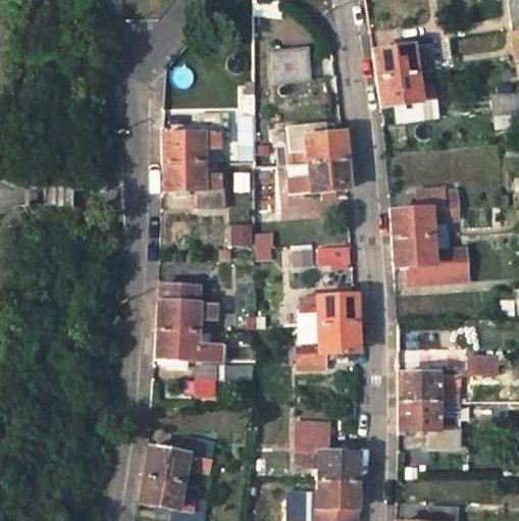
[(275,18),(278,1),(272,0),(252,0),(250,14),(275,18)]
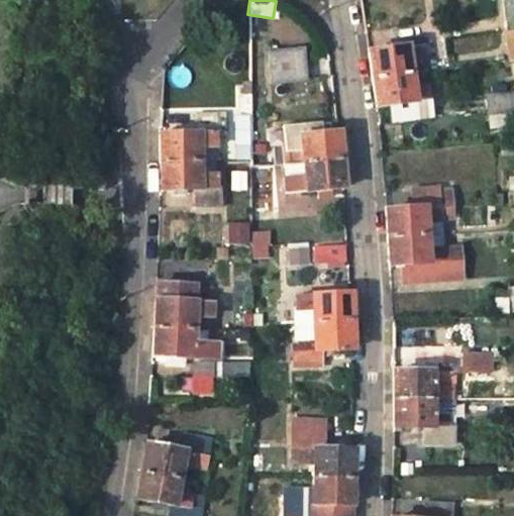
[(274,85),(307,79),(300,40),(266,46),(274,85)]
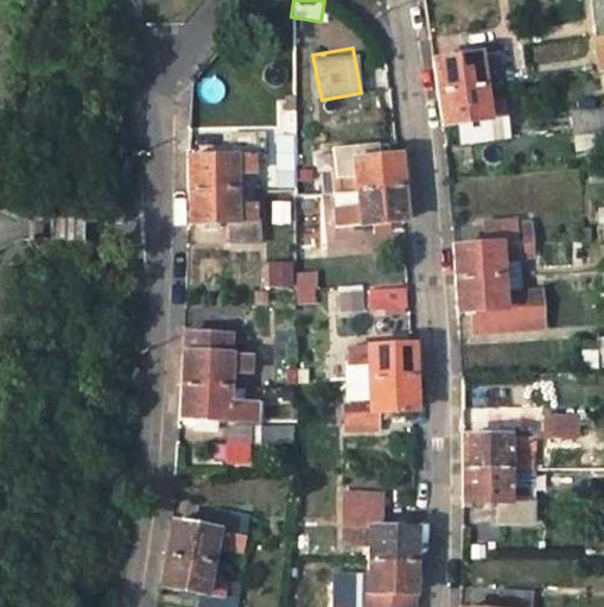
[(438,92),(483,86),(481,69),(501,67),(498,51),(433,59),(436,73),(438,92)]
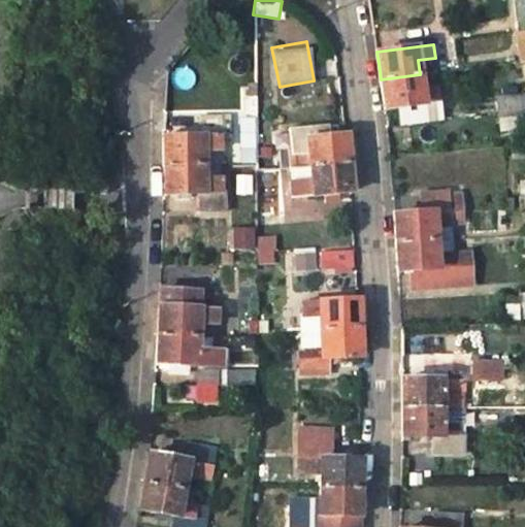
[(422,89),(420,74),(381,79),(383,94),(385,108),(441,99),(439,87),(422,89)]
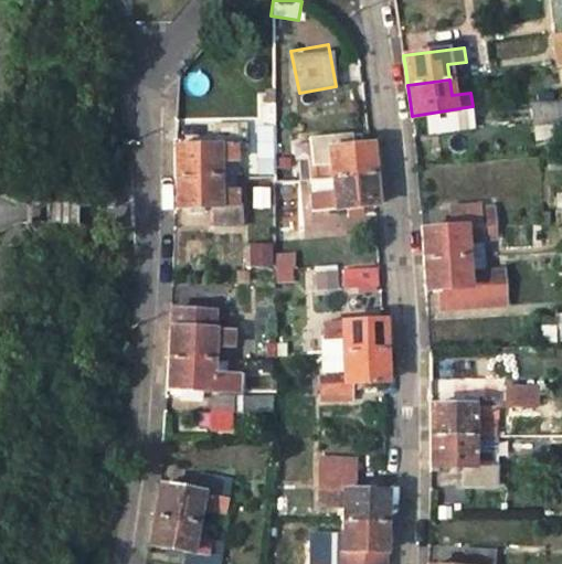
[(533,99),(537,120),(561,116),(561,95),(533,99)]
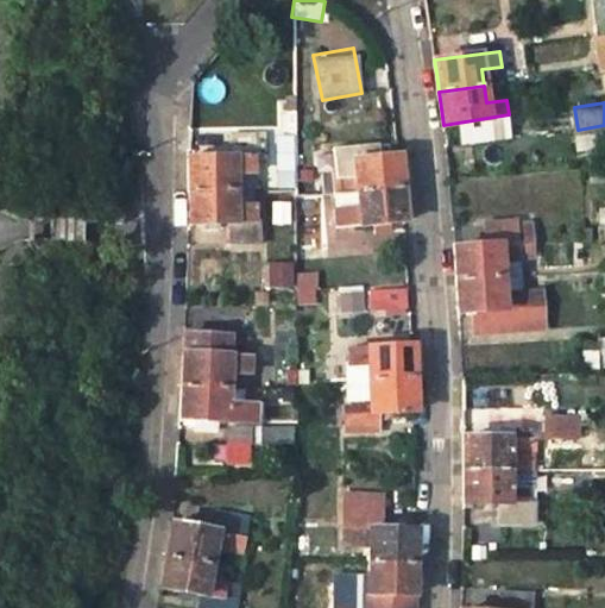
[(189,189),(235,187),(235,173),(253,170),(254,155),(264,154),(263,132),(231,133),(232,156),(189,156),(189,175),(189,189)]
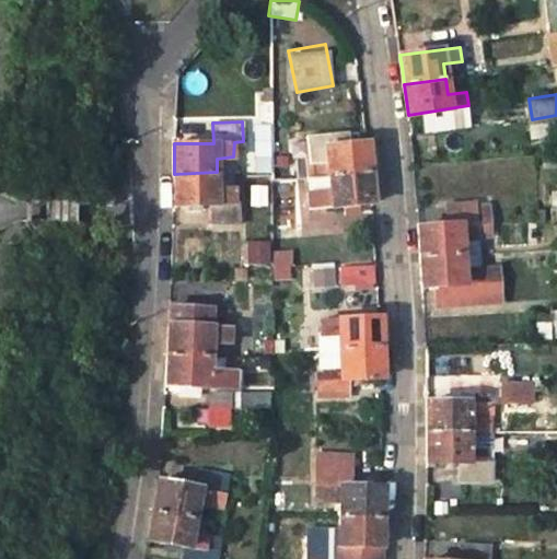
[(312,135),(313,161),(314,176),(331,175),(370,172),(369,158),(368,144),(348,144),(347,131),(312,135)]
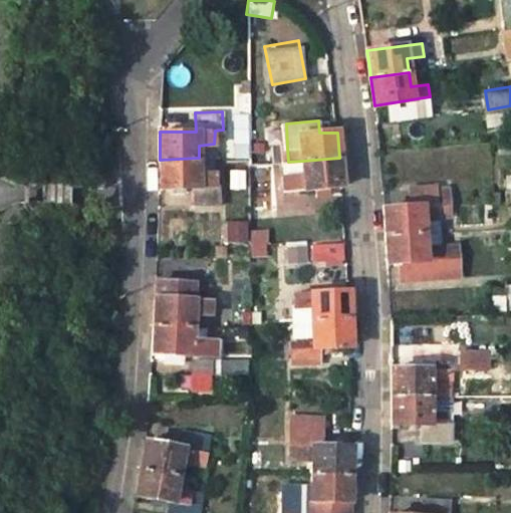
[(200,172),(199,158),(160,160),(160,174),(160,188),(194,186),(195,205),(221,204),(220,185),(216,185),(215,172),(200,172)]
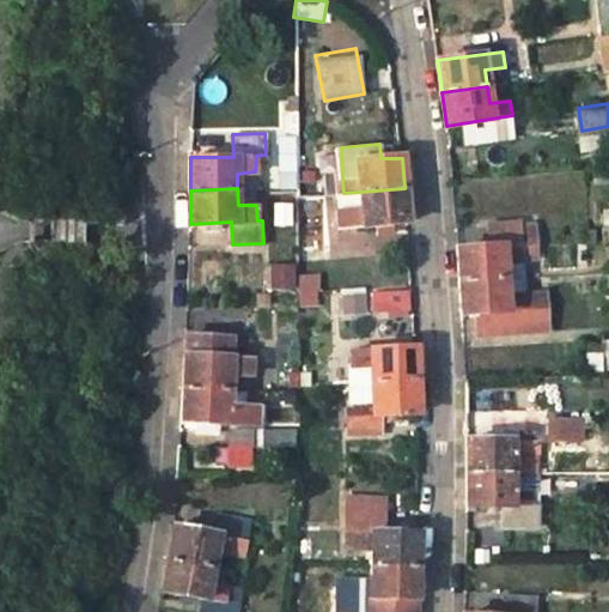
[(406,205),(405,188),(361,192),(361,208),(346,210),(347,226),(407,222),(406,205)]
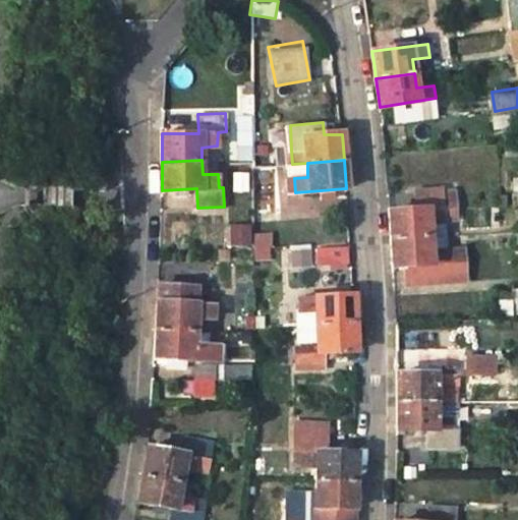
[(390,210),(391,224),(392,237),(430,235),(429,221),(446,220),(446,219),(444,192),(444,189),(418,190),(419,209),(390,210)]
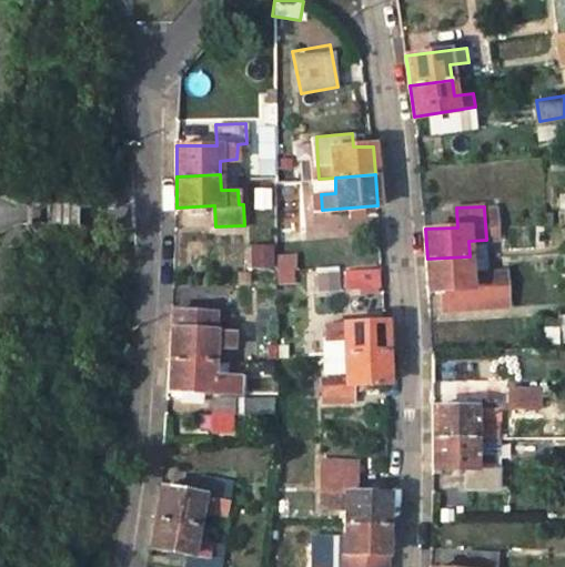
[(496,210),(484,210),(486,239),(498,238),(496,210)]
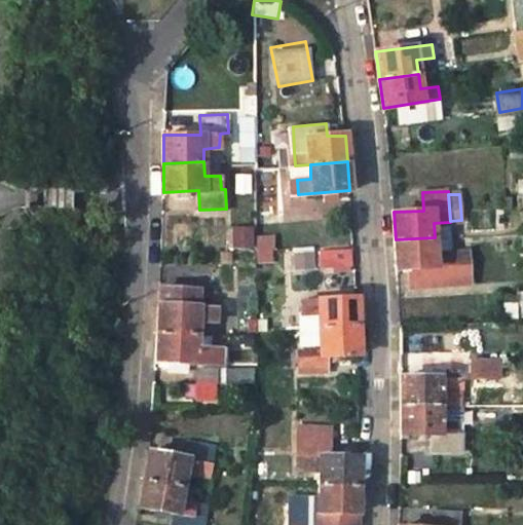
[(232,248),(255,246),(254,224),(230,225),(232,248)]
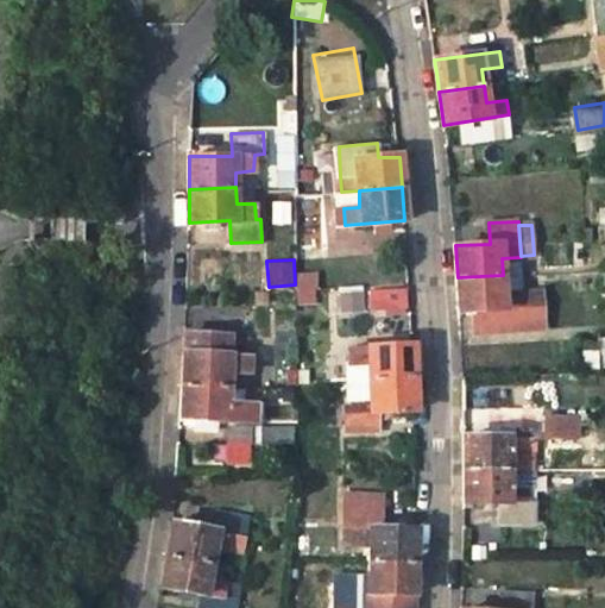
[(296,271),(298,305),(319,304),(316,270),(296,271)]
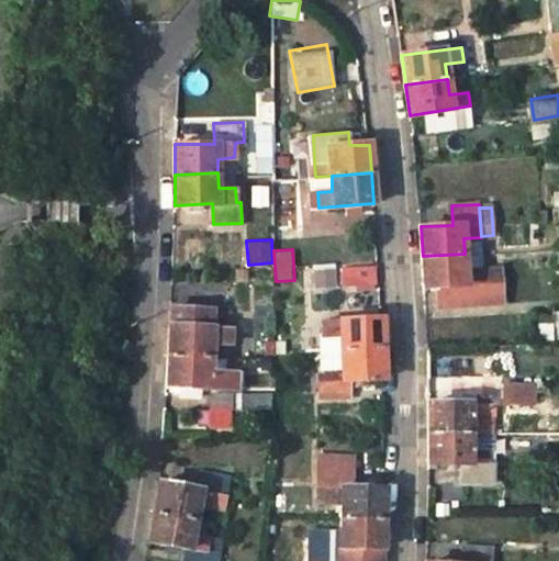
[(466,269),(465,254),(423,256),(424,272),(425,288),(434,288),(454,287),(454,306),(501,305),(499,268),(466,269)]
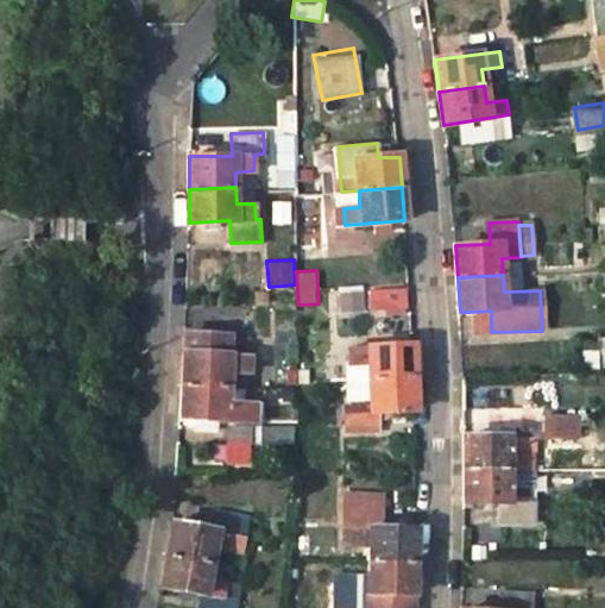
[(339,312),(365,311),(364,284),(336,286),(339,312)]
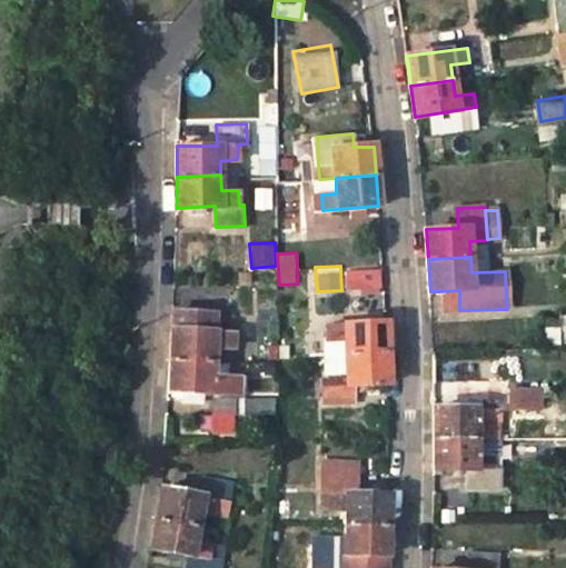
[(350,270),(350,287),(379,287),(379,270),(350,270)]
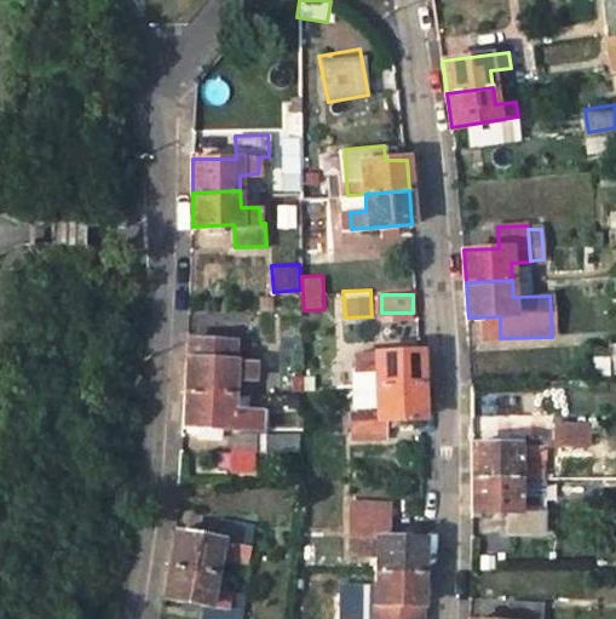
[(479,339),(500,338),(500,316),(478,317),(479,339)]
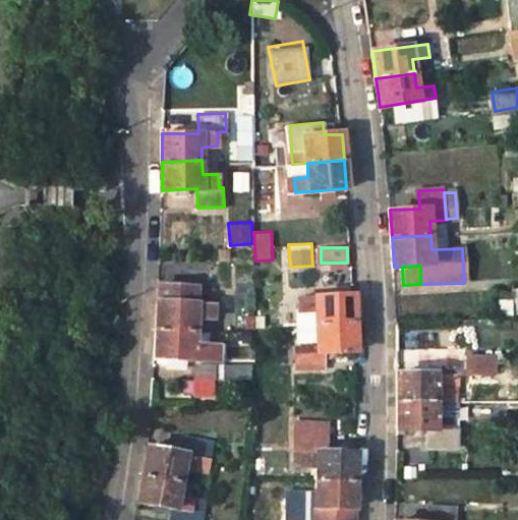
[(157,313),(156,330),(196,332),(198,319),(212,319),(213,304),(197,303),(198,285),(159,284),(157,313)]
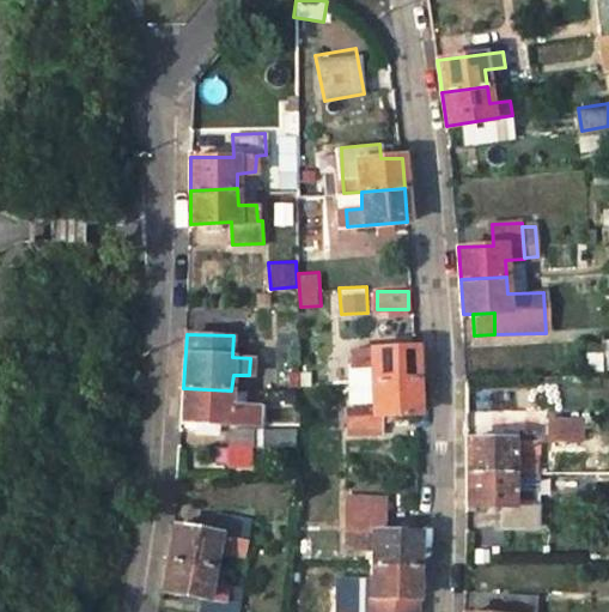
[(251,337),(233,335),(232,357),(250,358),(251,337)]
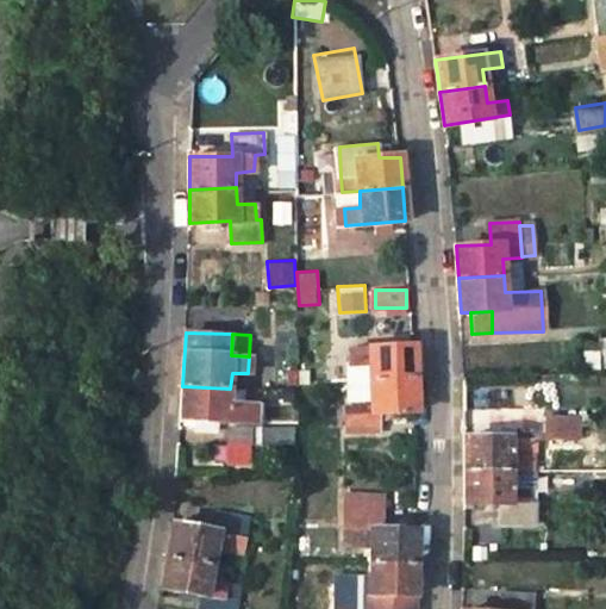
[(372,364),(373,379),(416,378),(414,361),(414,347),(354,348),(354,365),(372,364)]
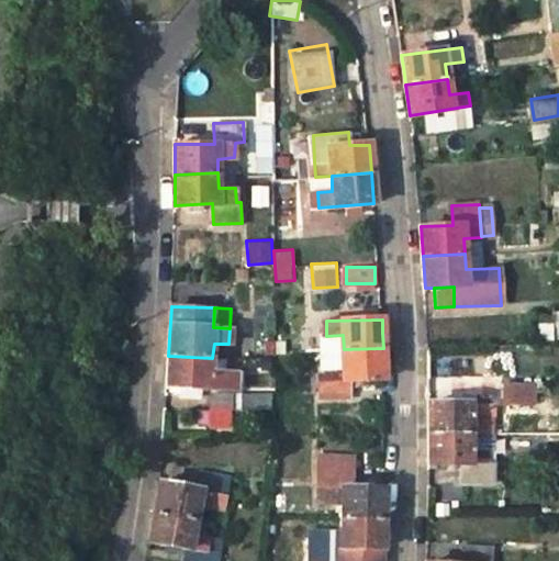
[(383,379),(383,361),(383,348),(344,349),(344,363),(327,366),(327,372),(321,372),(321,395),(351,395),(351,385),(358,385),(358,379),(383,379)]
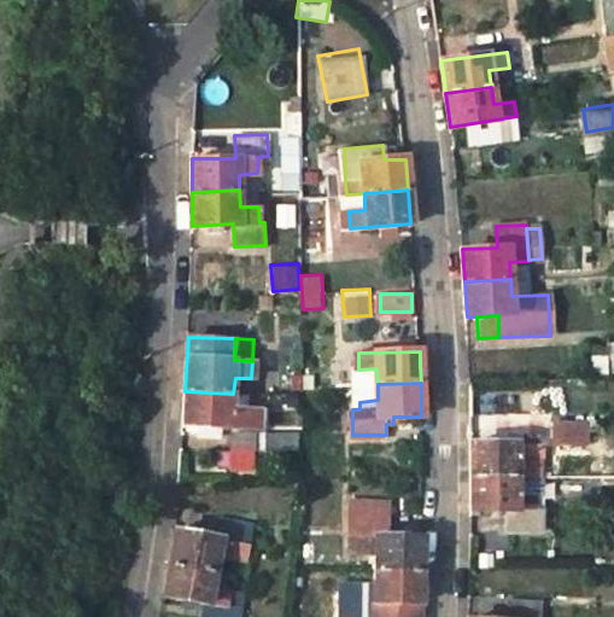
[(233,394),(185,391),(183,408),(183,424),(259,428),(262,412),(232,409),(233,394)]
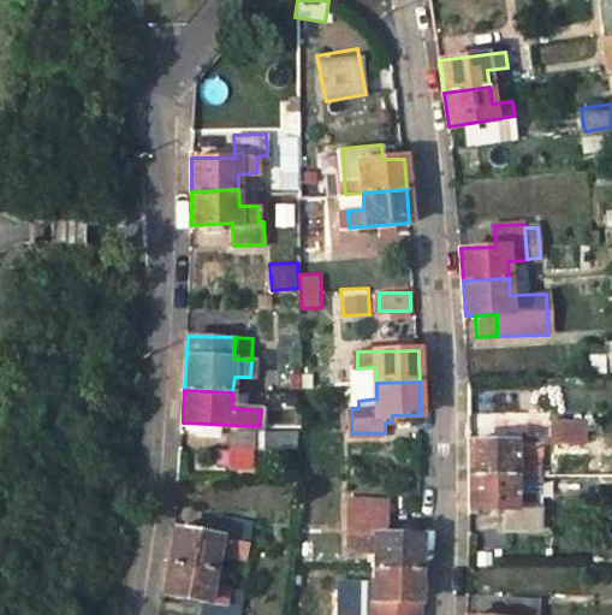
[(554,420),(554,442),(589,442),(589,420),(554,420)]
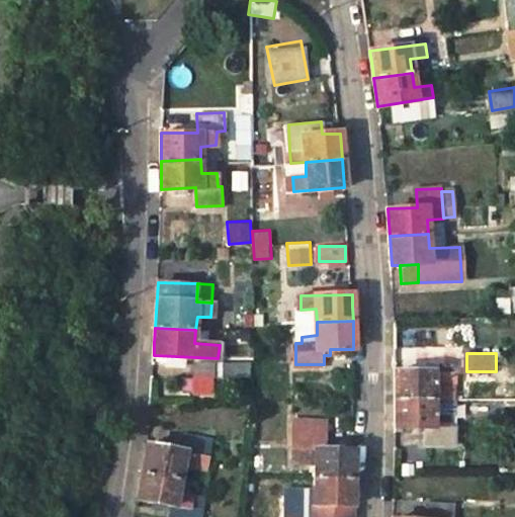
[(249,375),(249,360),(224,360),(223,375),(249,375)]
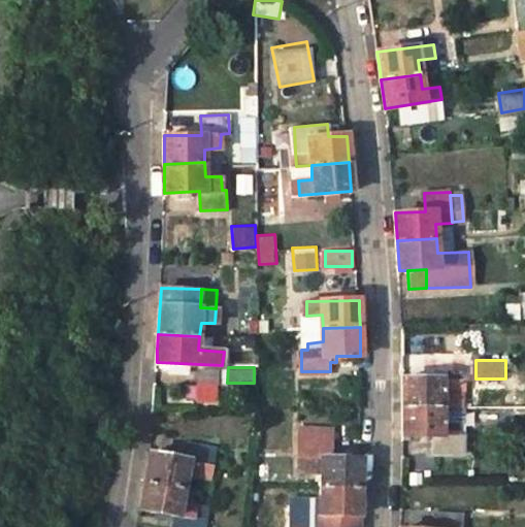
[(403,393),(403,407),(444,406),(444,392),(459,393),(460,377),(403,377),(403,393)]
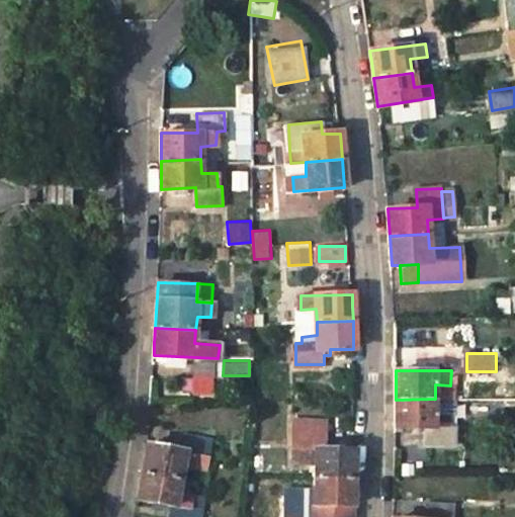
[(435,399),(396,400),(396,413),(395,427),(427,427),(427,443),(455,444),(456,426),(451,426),(451,413),(435,413),(435,399)]
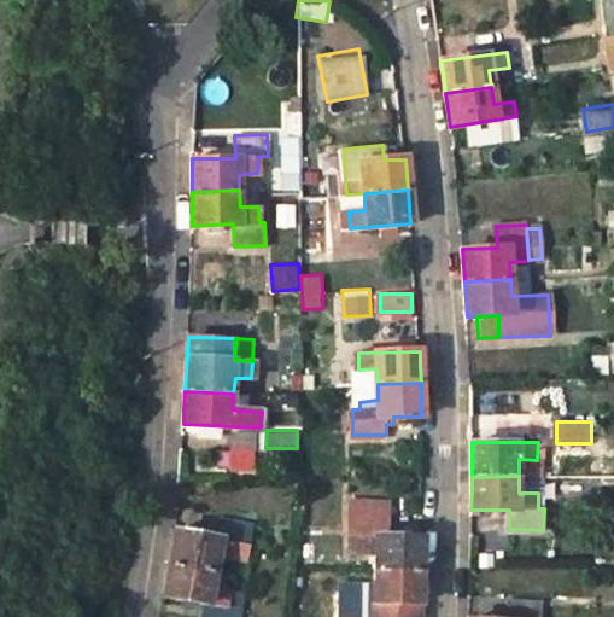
[(376,542),(374,568),(422,570),(422,551),(421,536),(389,535),(391,501),(350,500),(349,540),(376,542)]
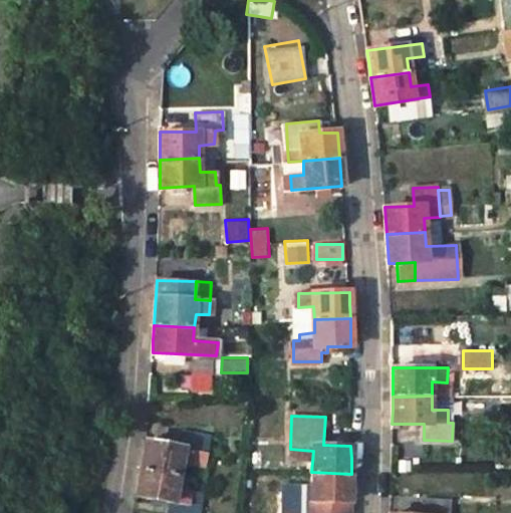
[(145,455),(142,469),(179,477),(182,462),(205,466),(211,436),(185,432),(181,447),(147,441),(145,455)]
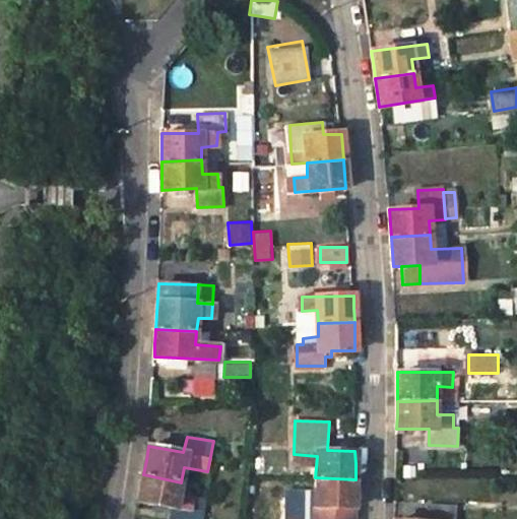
[(178,495),(181,482),(143,474),(141,485),(138,501),(156,505),(154,516),(169,518),(190,518),(195,498),(178,495)]
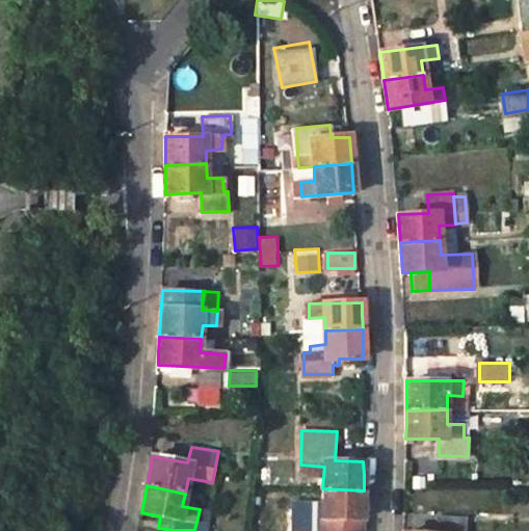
[(364,490),(322,488),(322,504),(298,504),(297,526),(322,527),(322,519),(362,521),(363,506),(364,490)]
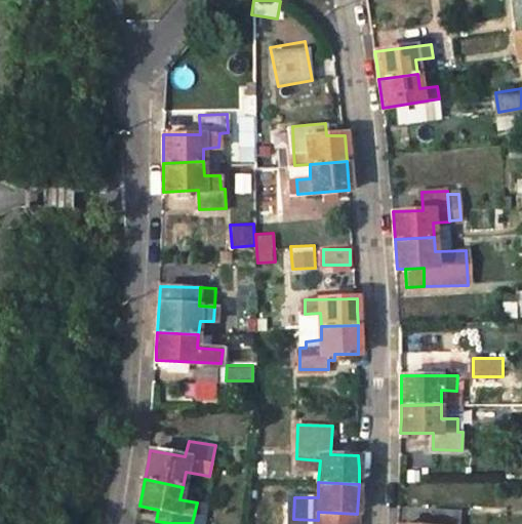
[(459,523),(460,512),(433,510),(431,523),(459,523)]
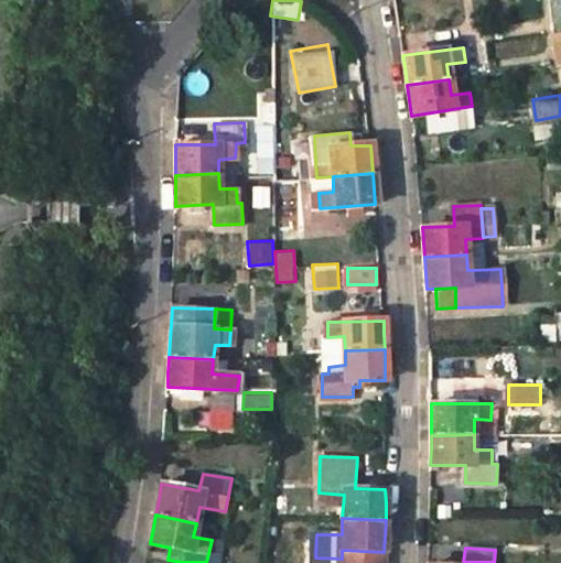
[(383,562),(384,552),(342,550),(342,559),(341,562),(383,562)]
